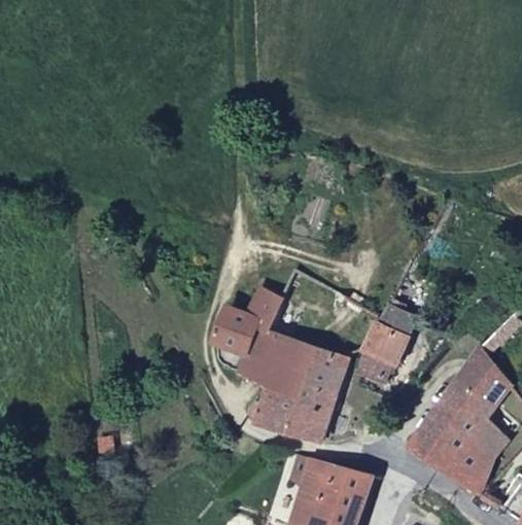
[(246,314),(227,304),(213,343),(243,358),(238,371),(271,385),(302,399),(317,348),(270,335),(277,292),(259,284),(246,314)]
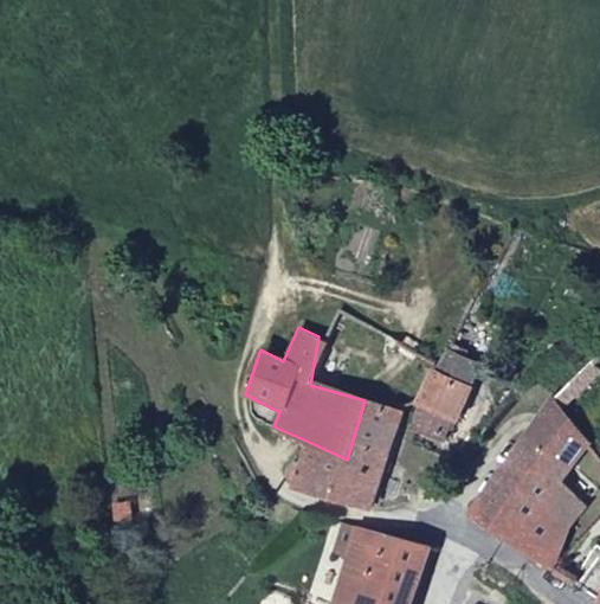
[(473,385),(434,367),(417,398),(413,412),(411,422),(443,435),(453,417),(458,419),(473,385)]
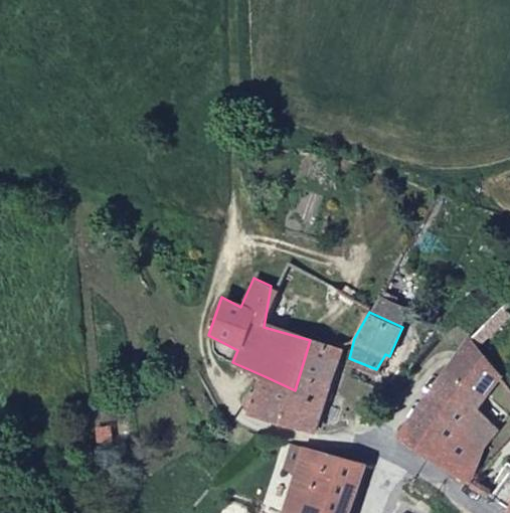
[(315,431),(316,431),(342,348),(310,340),(295,390),(265,376),(260,393),(251,390),(243,408),(252,413),(289,423),(315,431)]
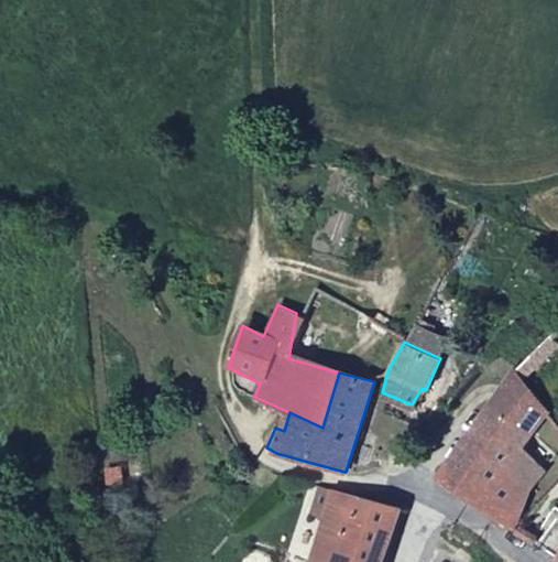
[(436,474),(493,514),(538,464),(521,445),(533,429),(488,399),(436,474)]
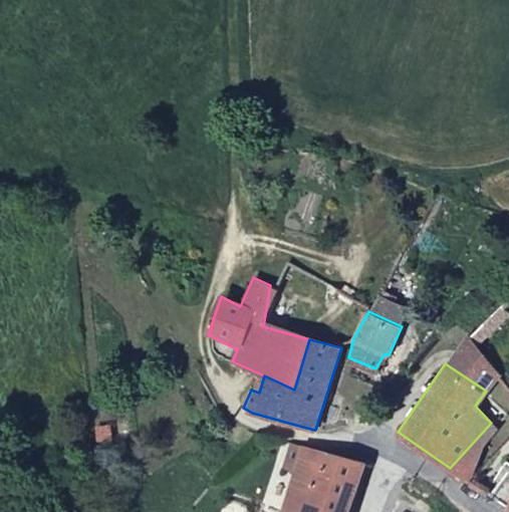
[(345,511),(362,462),(324,452),(322,459),(301,454),(303,447),(288,443),(281,468),(293,471),(280,511),(345,511)]
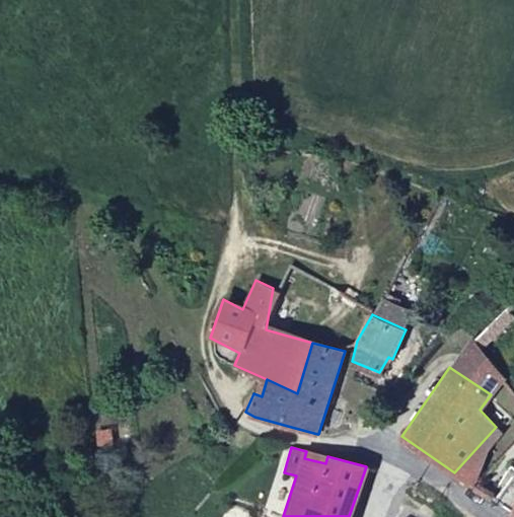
[(327,456),(306,451),(304,458),(325,463),(327,456)]
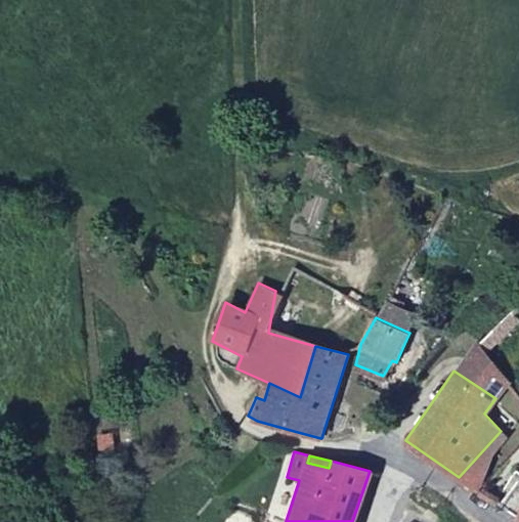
[(518,469),(496,504),(516,517),(518,512),(518,469)]
